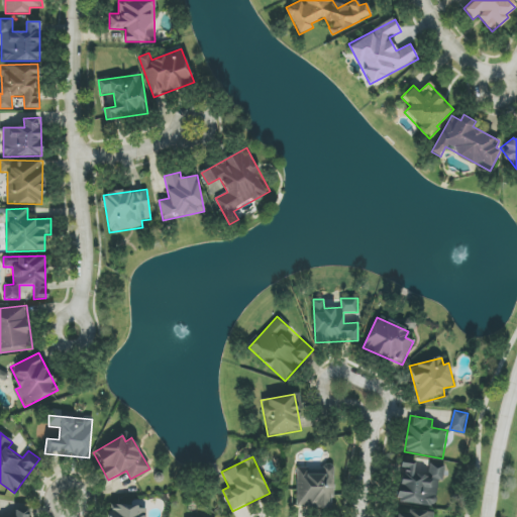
[(436,506),(438,480),(444,481),(445,463),(429,462),(428,477),(415,476),(416,460),(401,459),(397,502),(436,506)]
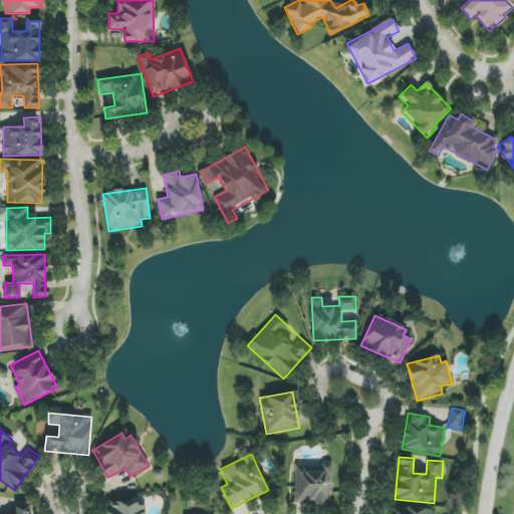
[(295,504),(330,504),(331,465),(295,465),(295,504)]
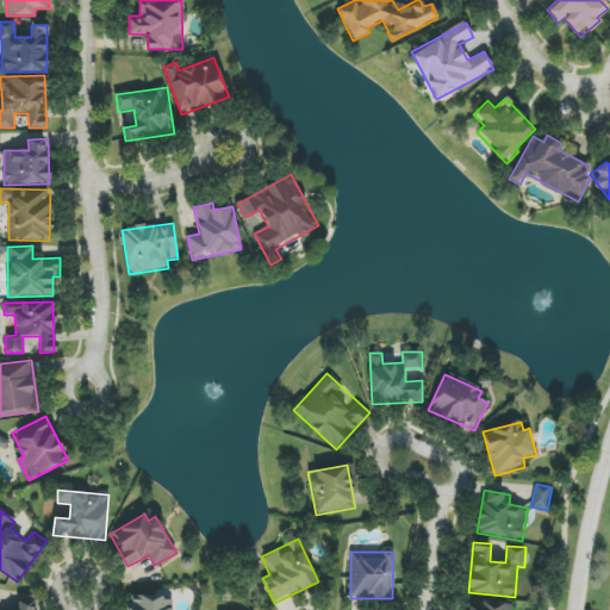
[(131,609),(172,609),(173,598),(131,597),(131,609)]
